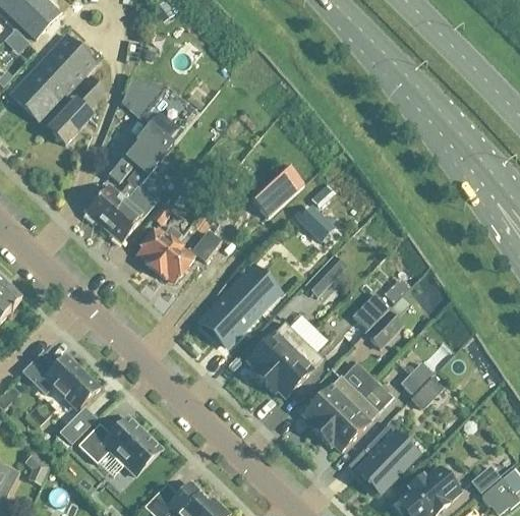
[(37,42),(63,17),(46,0),(15,0),(5,10),(37,42)]
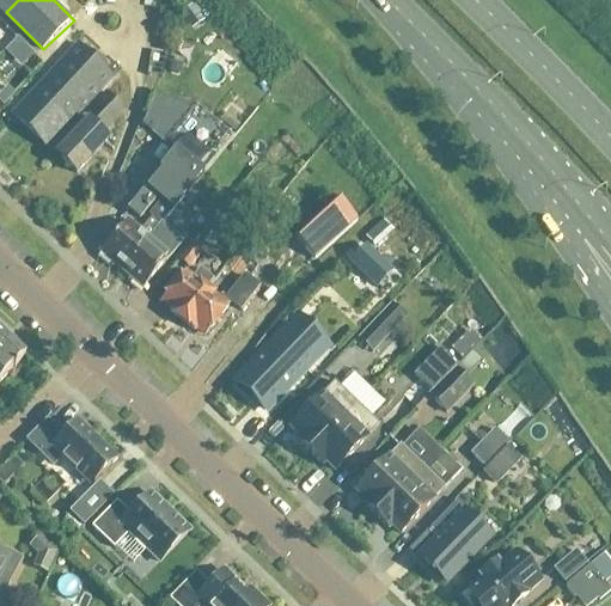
[(189,0),(181,6),(189,19),(201,10),(194,0),(189,0)]
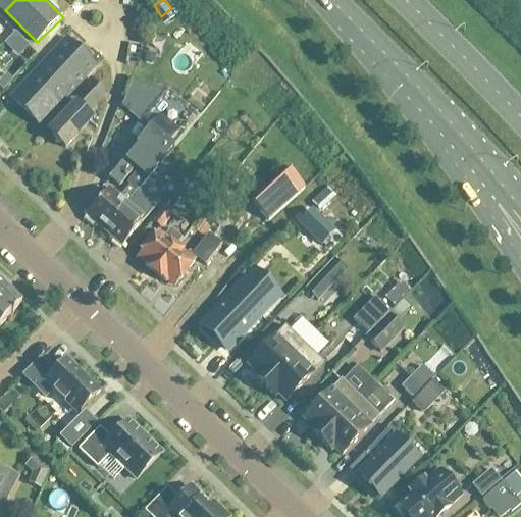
[(84,76),(97,62),(66,34),(11,92),(42,120),(55,107),(63,98),(84,76)]
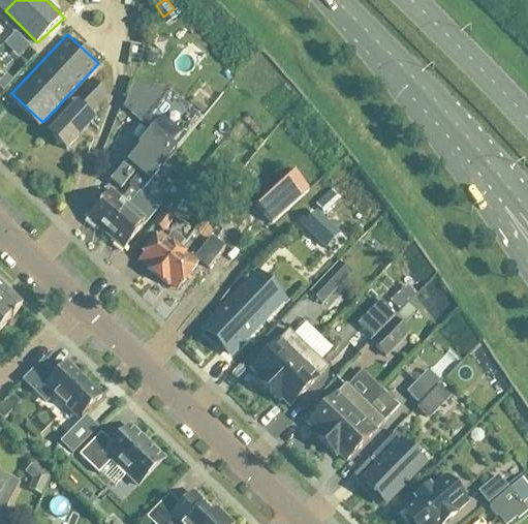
[(130,39),(128,60),(142,62),(145,40),(130,39)]
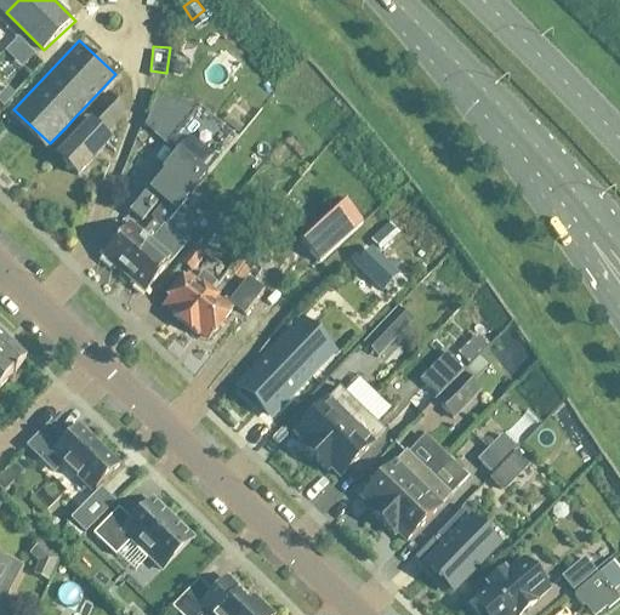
[(176,55),(172,66),(182,69),(186,57),(176,55)]
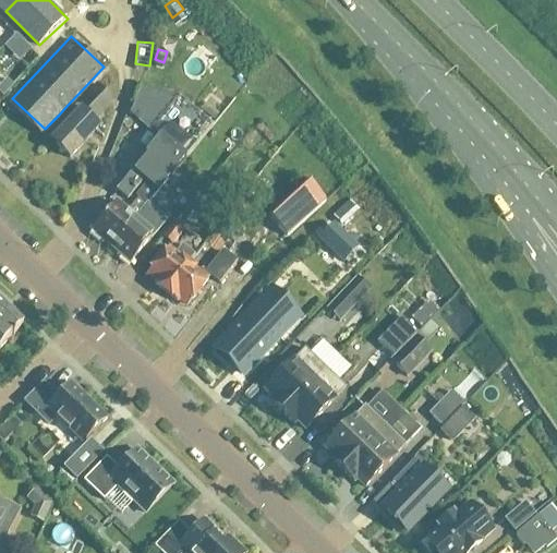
[(114,96),(97,80),(93,85),(82,97),(99,113),(114,96)]
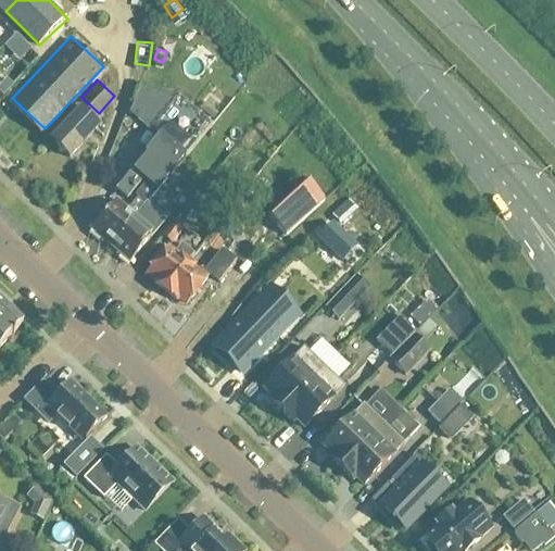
[(136,168),(147,178),(158,187),(161,183),(167,175),(213,122),(181,95),(141,80),(131,110),(163,136),(136,168)]
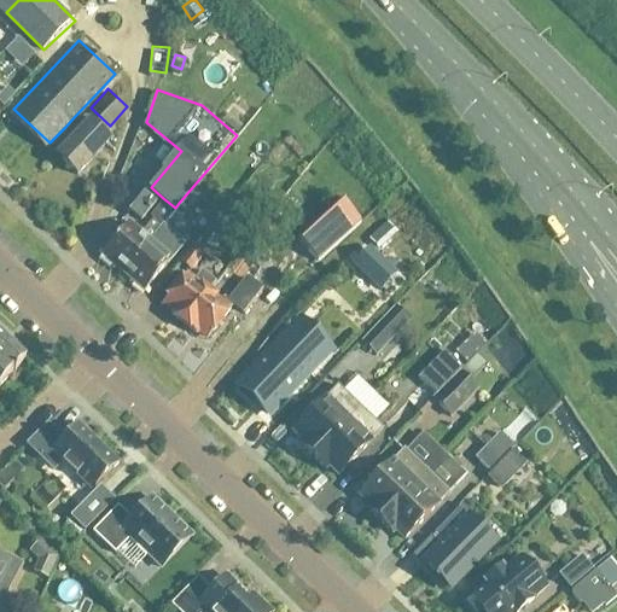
[(77,170),(110,137),(104,132),(110,126),(91,108),(80,121),(83,124),(58,152),(77,170)]
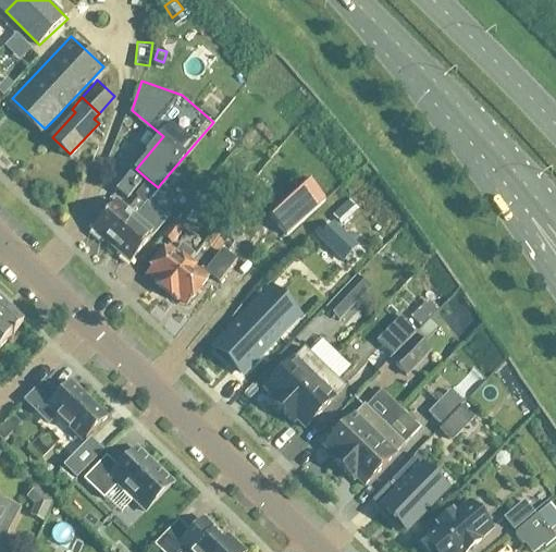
[(116,185),(126,194),(140,178),(131,169),(116,185)]
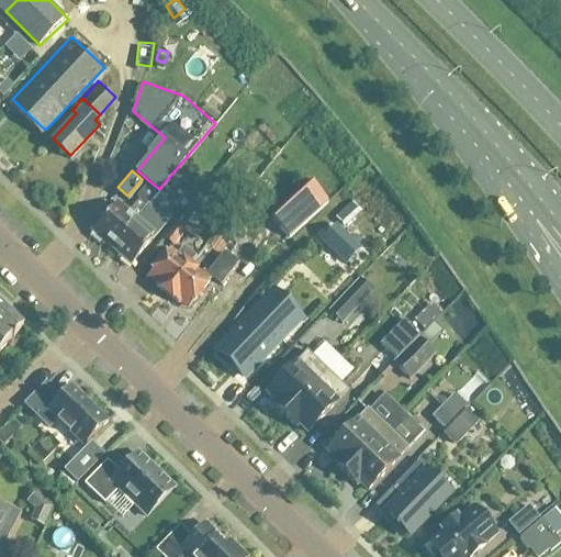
[(310,178),(271,214),(289,233),(309,215),(328,198),(310,178)]
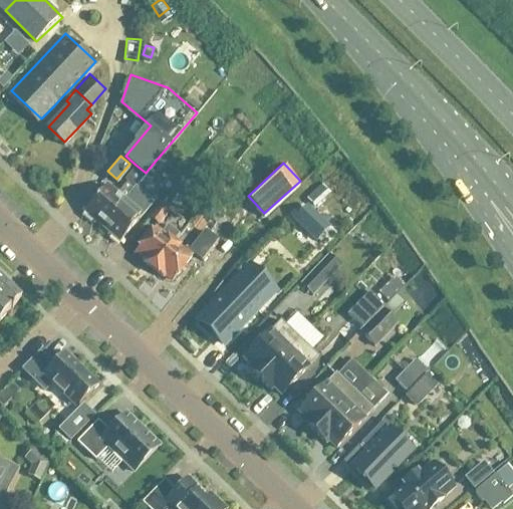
[(104,223),(146,173),(136,165),(124,177),(127,179),(117,192),(106,183),(86,207),(87,208),(87,212),(92,217),(96,216),(104,223)]
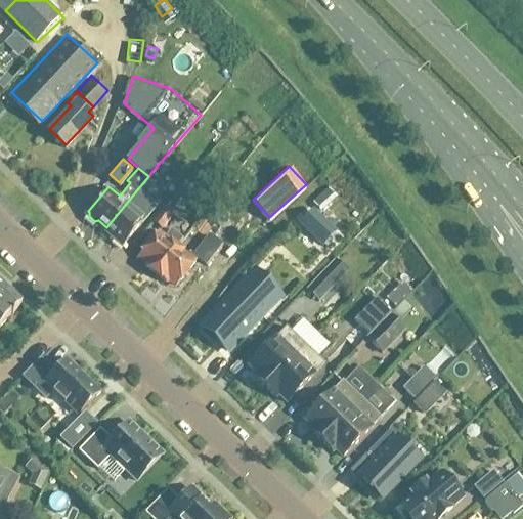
[(124,242),(145,216),(138,210),(163,180),(151,172),(148,176),(106,227),(113,232),(114,236),(118,240),(122,240),(124,242)]
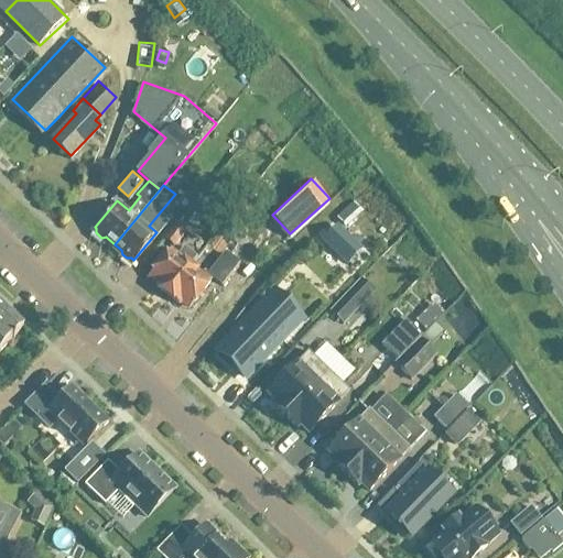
[(361,244),(338,222),(325,236),(348,259),(361,244)]
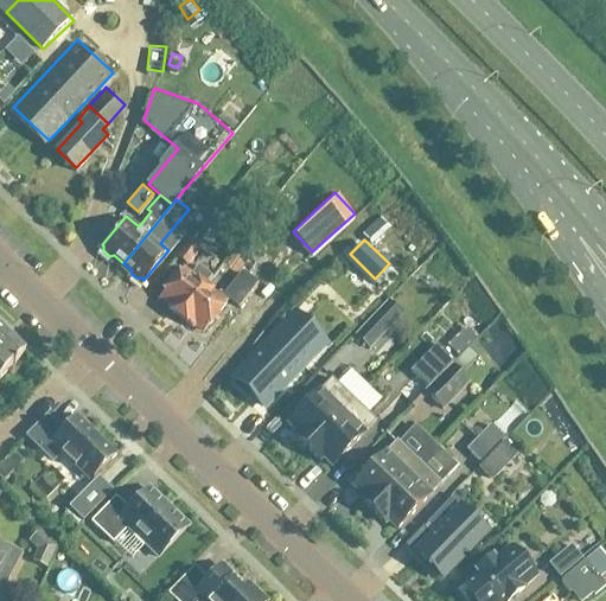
[(185,261),(196,248),(187,242),(177,254),(185,261)]
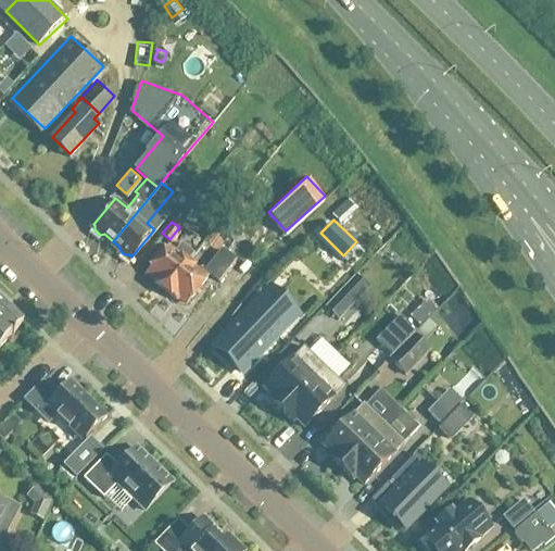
[(188,259),(165,287),(176,296),(178,292),(187,300),(210,272),(218,278),(235,257),(225,249),(234,238),(215,224),(194,249),(188,259)]
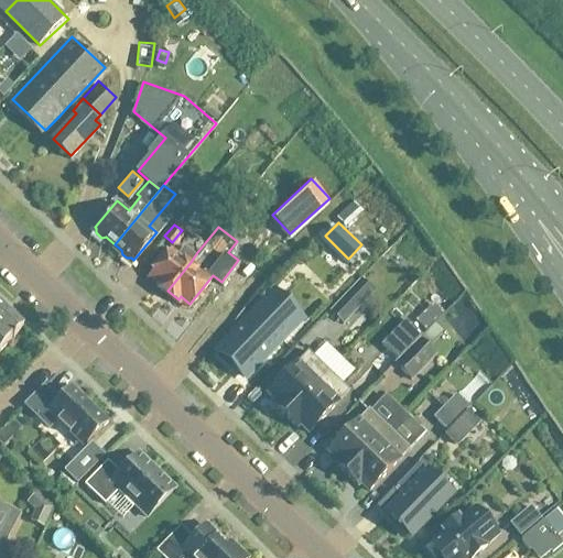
[(170,245),(150,272),(158,279),(155,281),(168,291),(191,262),(197,252),(184,242),(176,251),(170,245)]
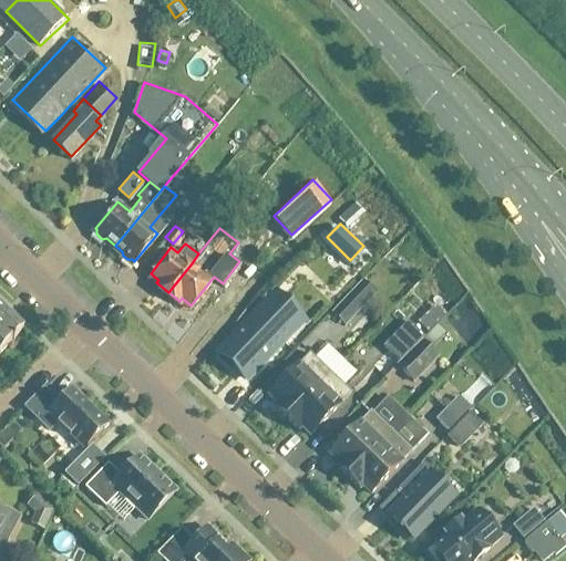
[(363,276),(351,289),(363,301),(377,289),(363,276)]
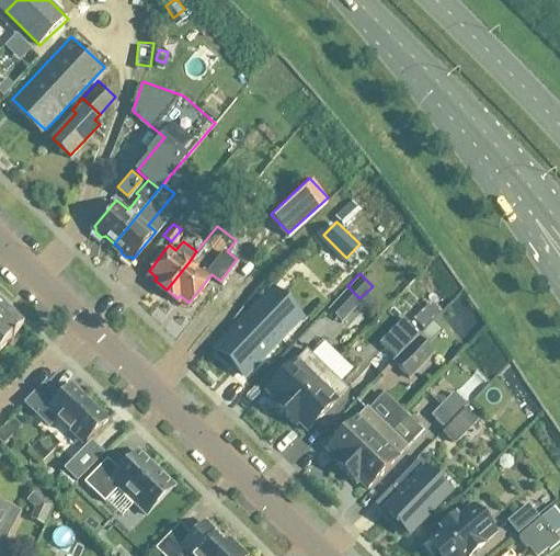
[(243,371),(289,324),(278,313),(280,311),(276,308),(275,309),(264,298),(218,345),(243,371)]
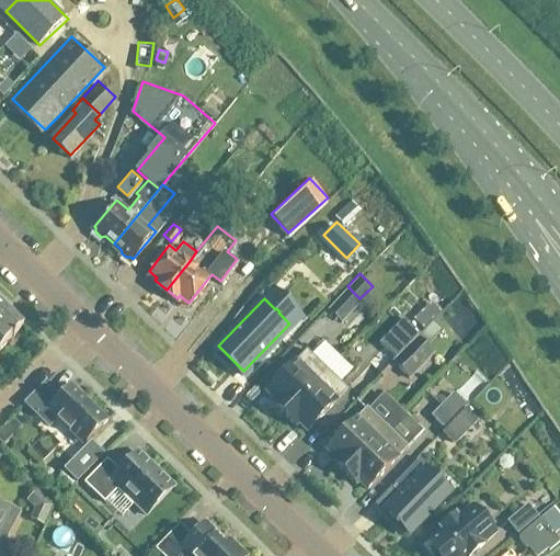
[(0,344),(23,321),(7,305),(0,311),(0,344)]
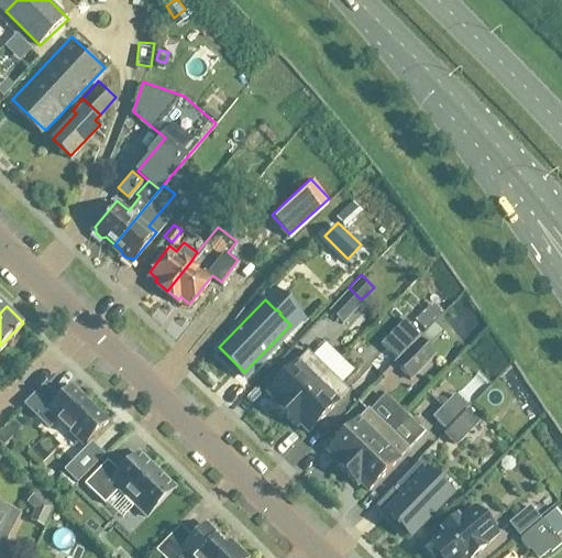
[(301,332),(310,341),(322,330),(329,337),(342,324),(327,308),(301,332)]
